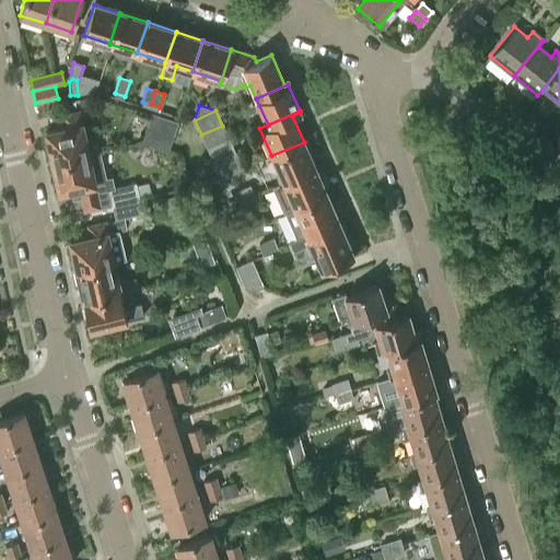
[(46,148),(49,164),(97,153),(97,152),(88,154),(81,125),(78,113),(62,116),(65,128),(46,132),(48,146),(46,148)]
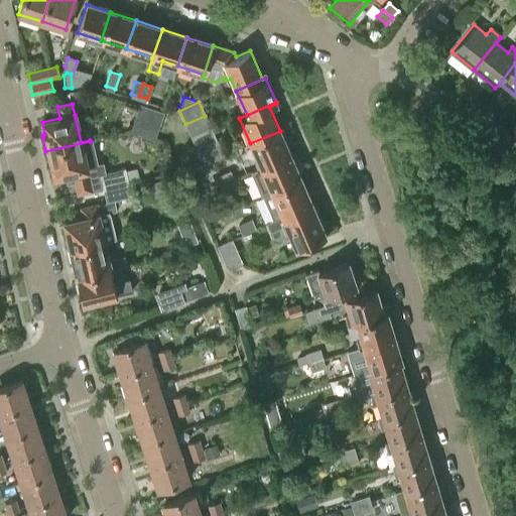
[(158,125),(163,113),(139,105),(135,117),(158,125)]
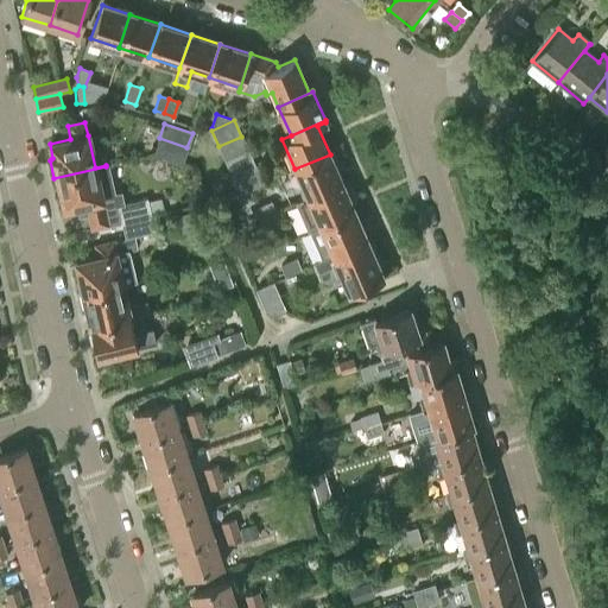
[(248,152),(241,137),(219,146),(226,162),(248,152)]
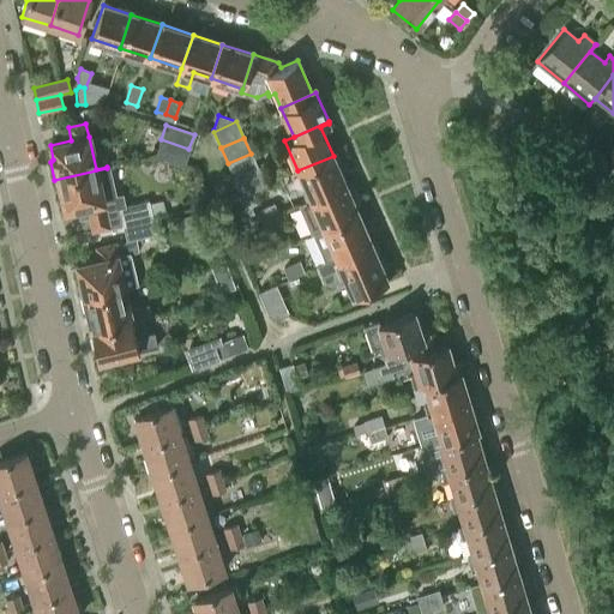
[(185,163),(188,149),(161,139),(156,155),(185,163)]
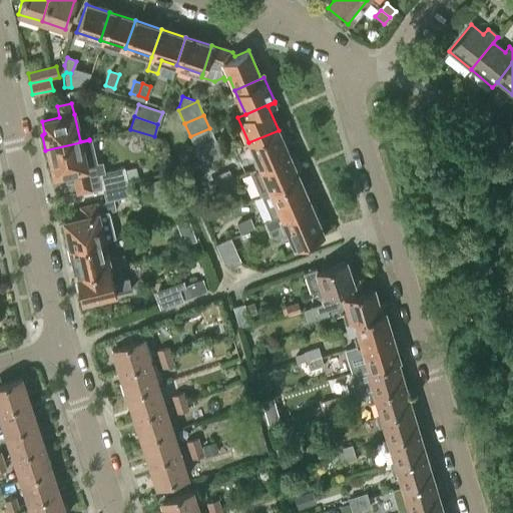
[(196,149),(214,141),(209,128),(190,136),(196,149)]
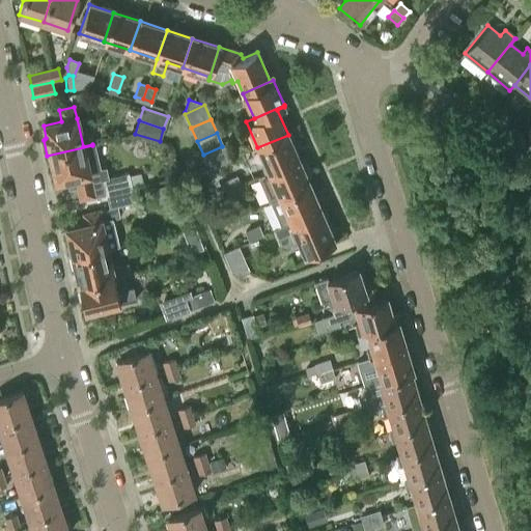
[(299,160),(288,135),(257,147),(269,173),(299,160)]
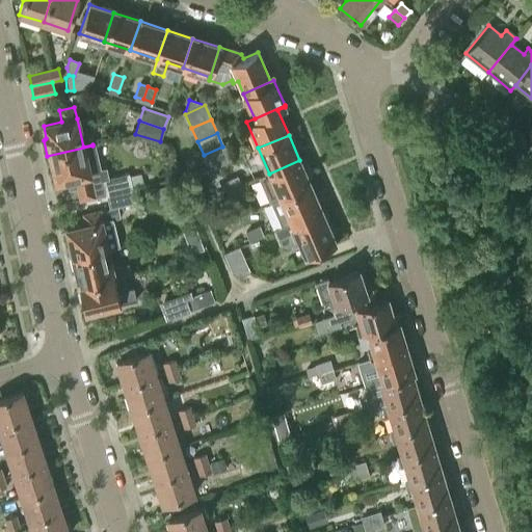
[(99,171),(92,145),(47,156),(50,168),(53,169),(56,182),(74,178),(79,201),(105,195),(131,190),(131,189),(142,187),(140,175),(129,177),(128,175),(103,180),(101,170),(99,171)]
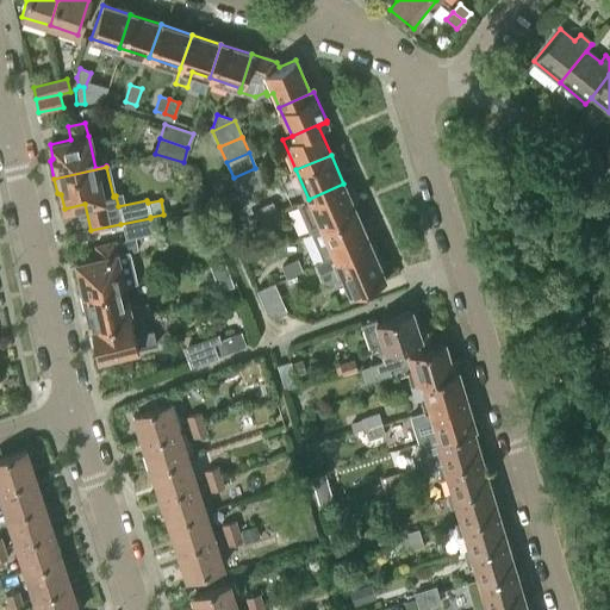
[(262,184),(255,168),(234,178),(241,193),(262,184)]
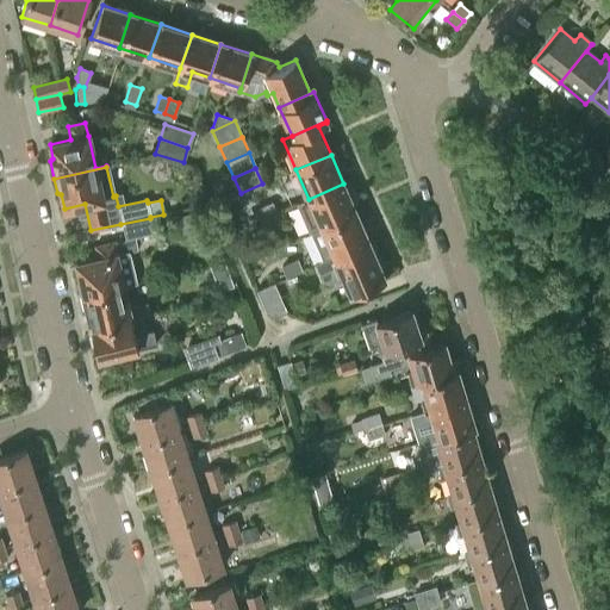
[(343,184),(309,199),(322,226),(356,212),(343,184)]
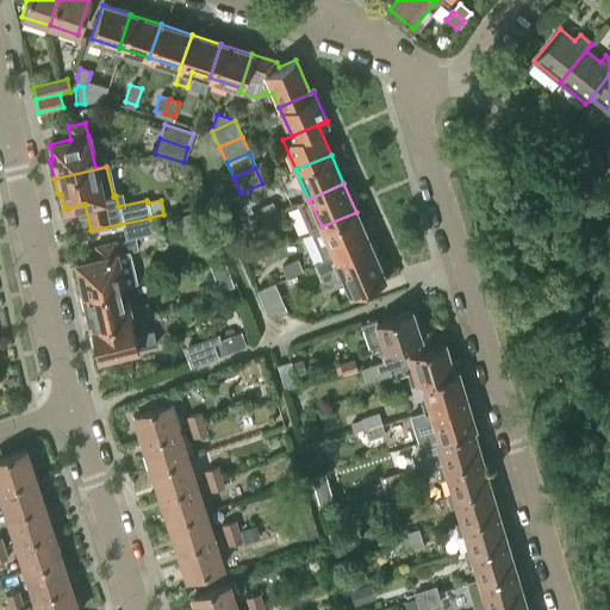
[(257,210),(262,219),(277,213),(272,203),(257,210)]
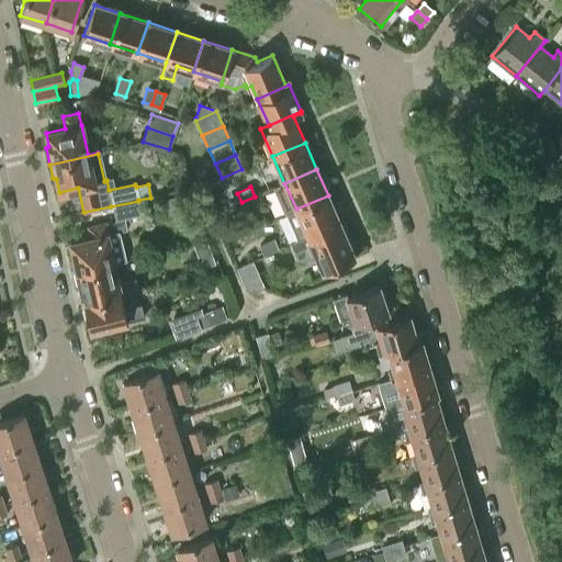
[(186,190),(178,192),(182,209),(190,206),(186,190)]
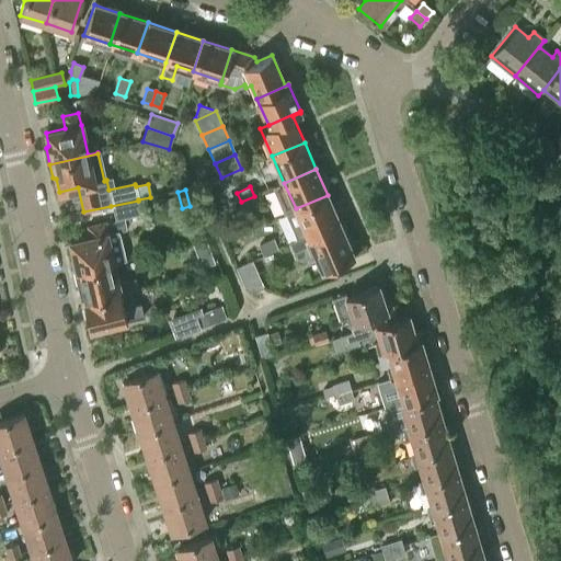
[(328,195),(296,208),(285,214),(296,240),(339,221),(328,195)]
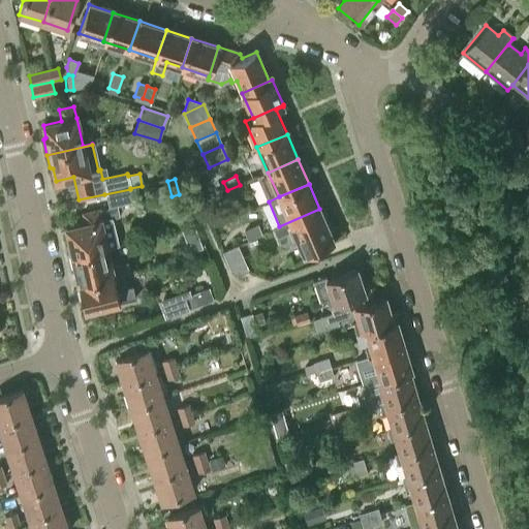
[(243,193),(240,185),(227,190),(230,198),(243,193)]
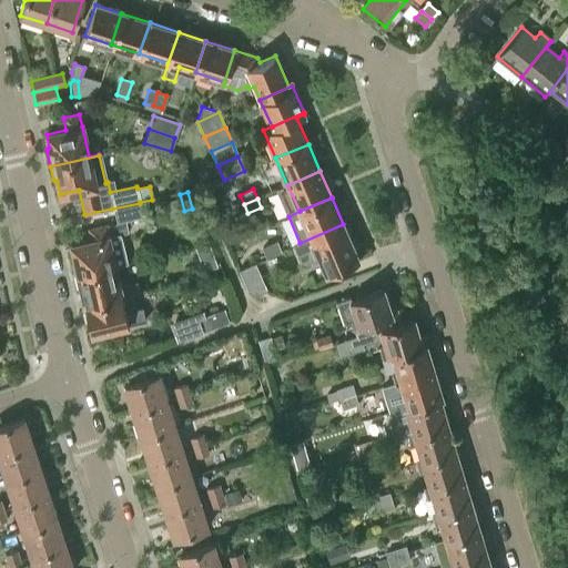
[(115,223),(117,223),(143,217),(140,203),(112,209),(115,223)]
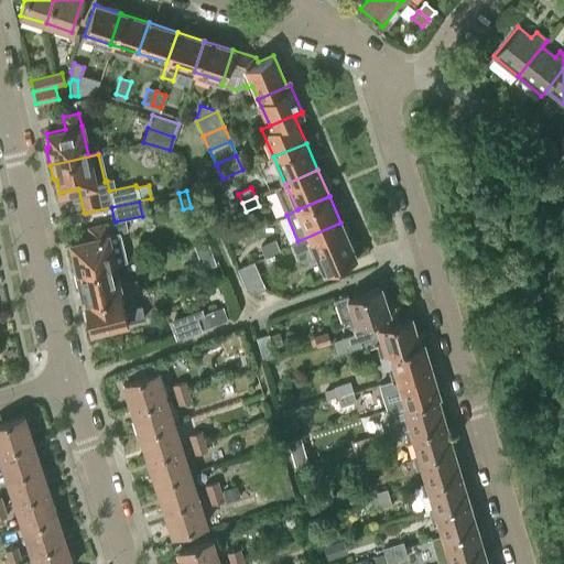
[(71,262),(73,273),(114,263),(109,246),(120,243),(116,221),(115,221),(86,228),(88,239),(69,242),(74,259),(71,262)]
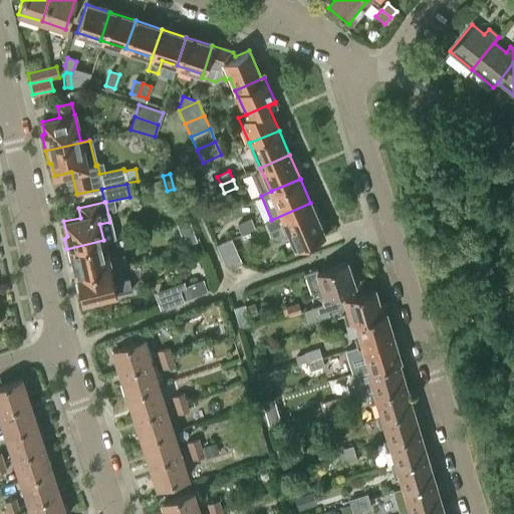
[(265,222),(270,231),(271,235),(277,237),(288,232),(295,248),(324,235),(310,203),(271,220),(265,222)]
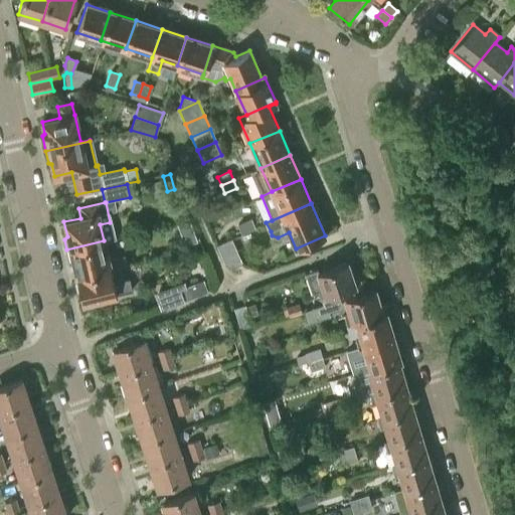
[(185,246),(194,242),(197,241),(188,218),(176,223),(185,246)]
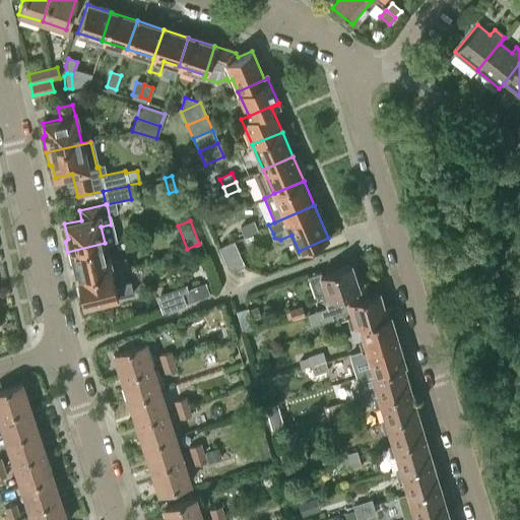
[(241,228),(244,236),(256,230),(253,221),(241,228)]
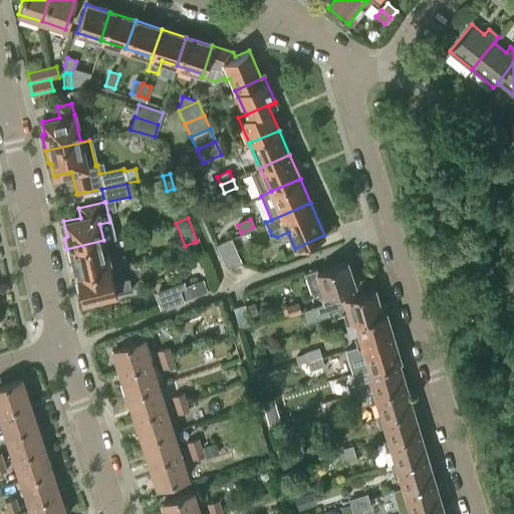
[(242,262),(231,238),(216,244),(224,262),(230,267),(242,262)]
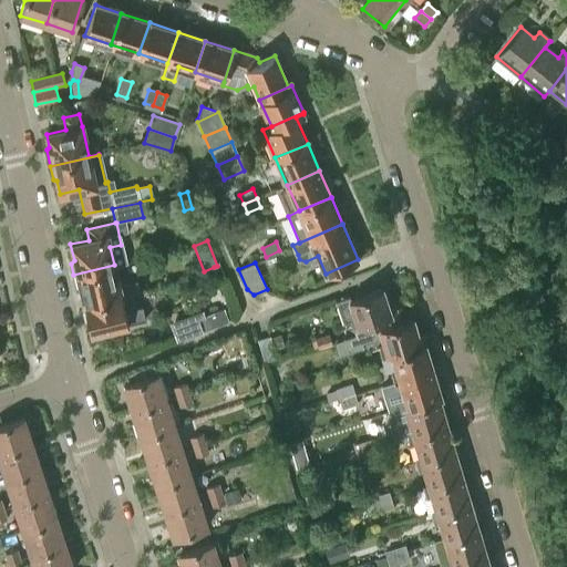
[(119,286),(114,265),(73,275),(75,286),(80,288),(83,303),(121,295),(132,292),(138,291),(135,281),(119,286)]
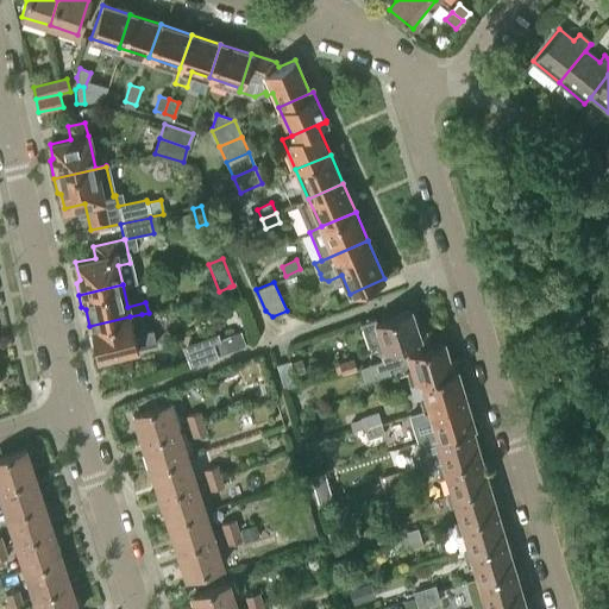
[(380,353),(426,338),(422,325),(416,327),(409,309),(377,320),(376,318),(360,324),(369,347),(376,345),(380,353)]
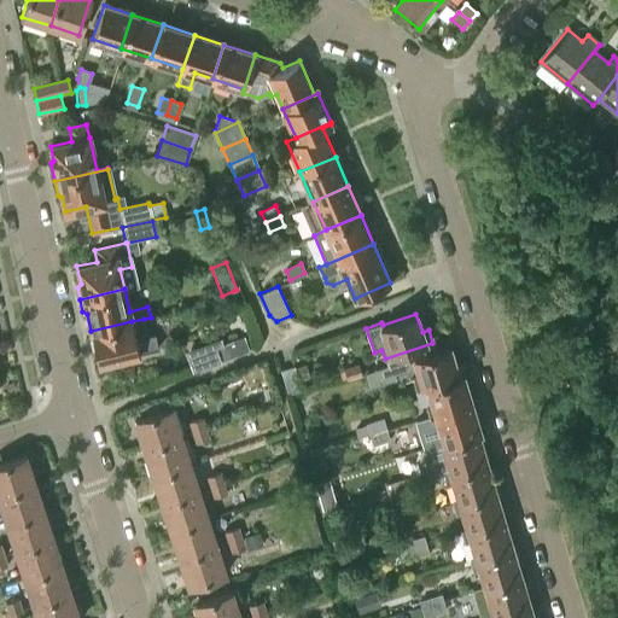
[(132,321),(91,331),(92,337),(89,340),(91,349),(95,350),(98,362),(158,349),(155,334),(147,336),(144,319),(132,321)]
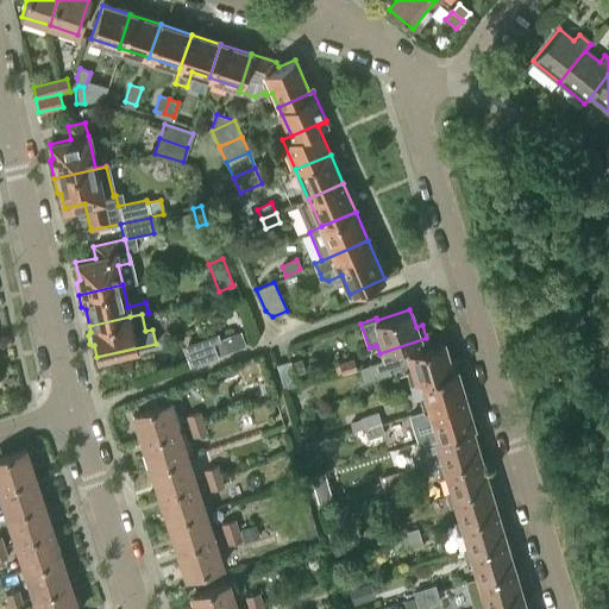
[(189,365),(244,345),(239,331),(220,338),(218,332),(182,345),(189,365)]
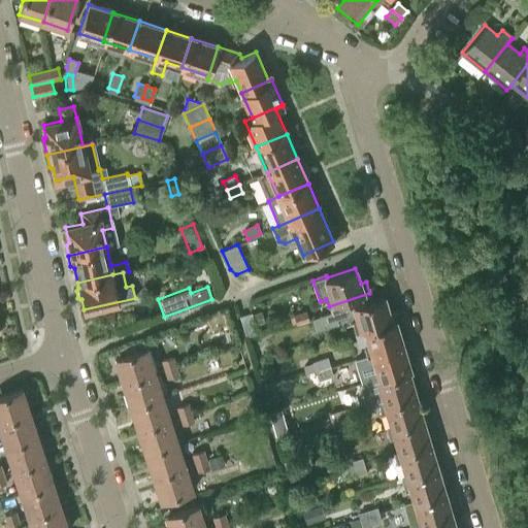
[(336,319),(343,317),(347,326),(354,324),(356,332),(361,330),(361,331),(364,330),(384,325),(396,322),(395,320),(391,321),(384,296),(372,299),(369,293),(329,306),(331,312),(322,315),(312,318),(317,330),(338,323),(336,319)]
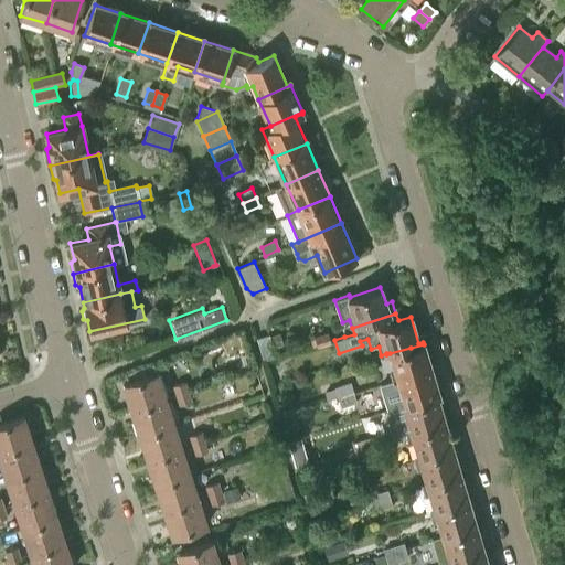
[(328,332),(313,337),(317,348),(331,342),(328,332)]
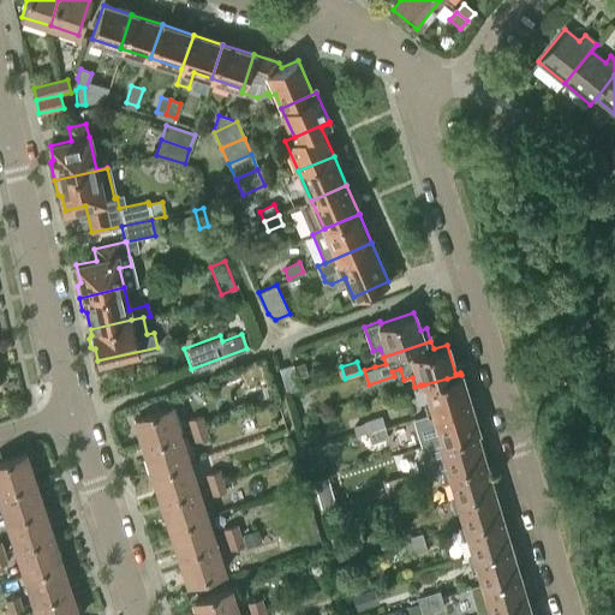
[(297,378),(308,375),(304,363),(293,366),(297,378)]
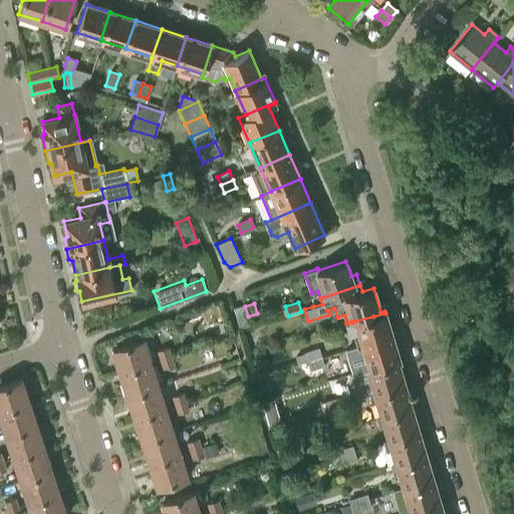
[(245,304),(233,307),(239,327),(251,324),(248,316),(245,306),(245,304)]
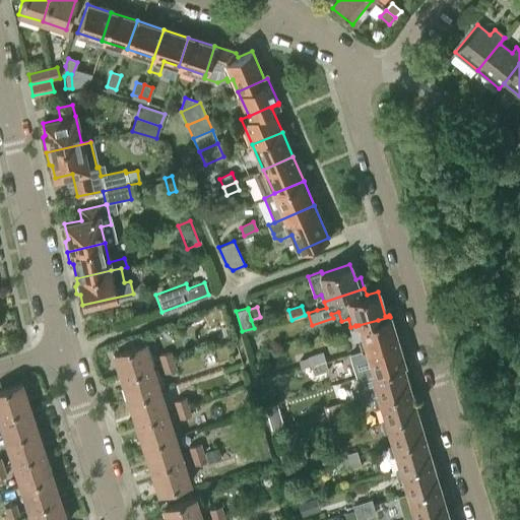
[(396,338),(390,317),(378,320),(359,325),(364,341),(360,342),(362,348),(396,338)]
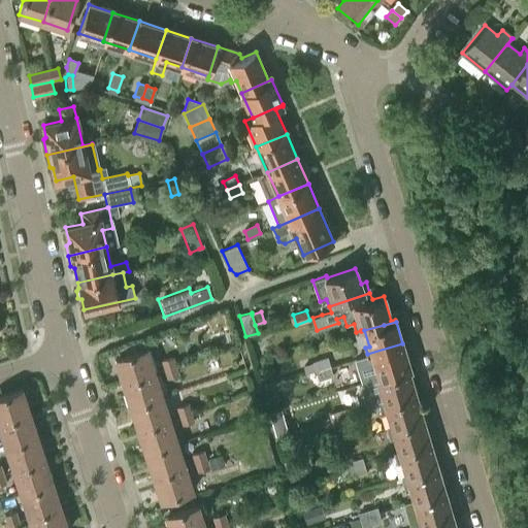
[(409,368),(402,343),(367,354),(370,363),(373,361),(378,377),(376,377),(377,378),(409,368)]
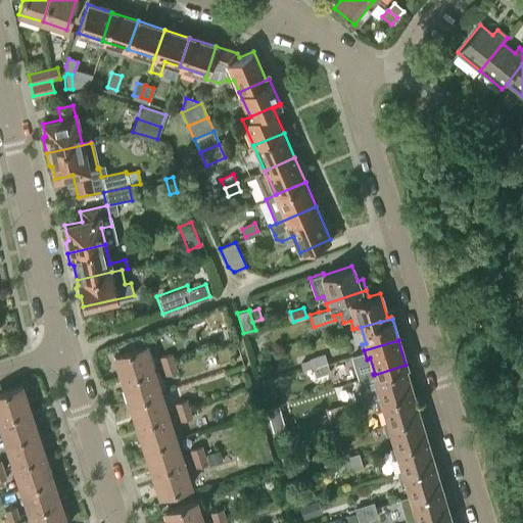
[(114,355),(123,379),(152,370),(144,346),(114,355)]
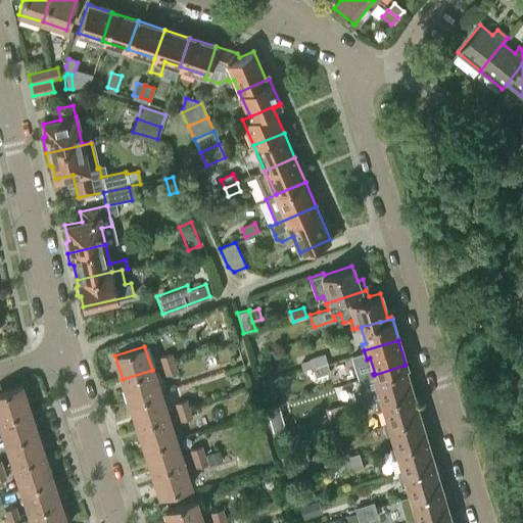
[(162,366),(173,363),(171,353),(159,358),(162,366)]
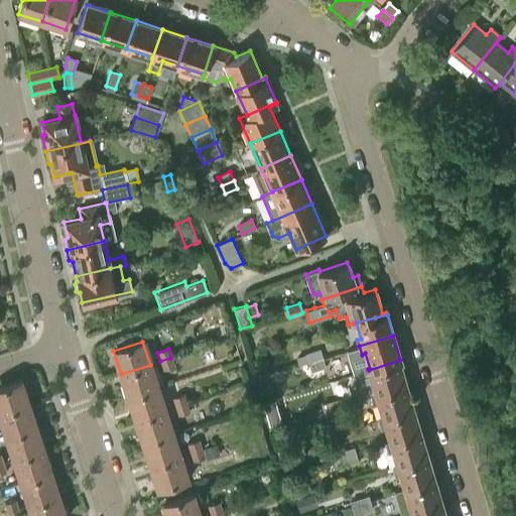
[(308,361),(320,358),(318,351),(306,355),(308,361)]
